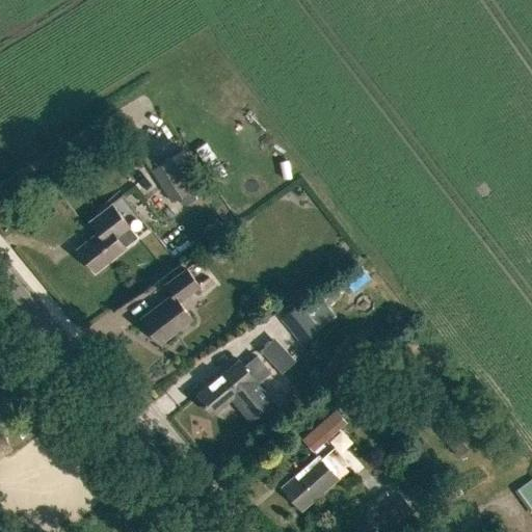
[(152,169),(171,201),(205,179),(184,148),(169,157),(152,169)]
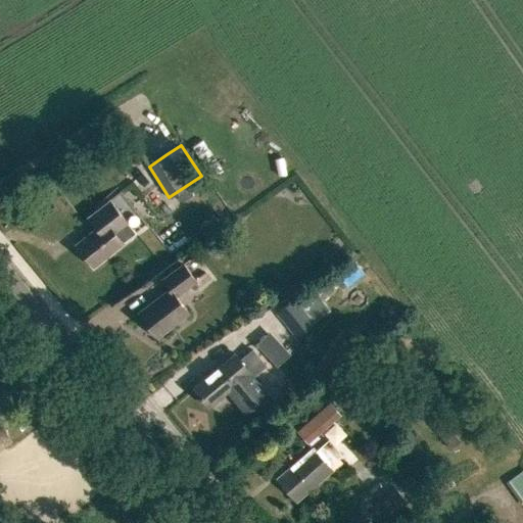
[(76,244),(93,266),(123,242),(136,232),(109,199),(88,217),(96,228),(76,244)]
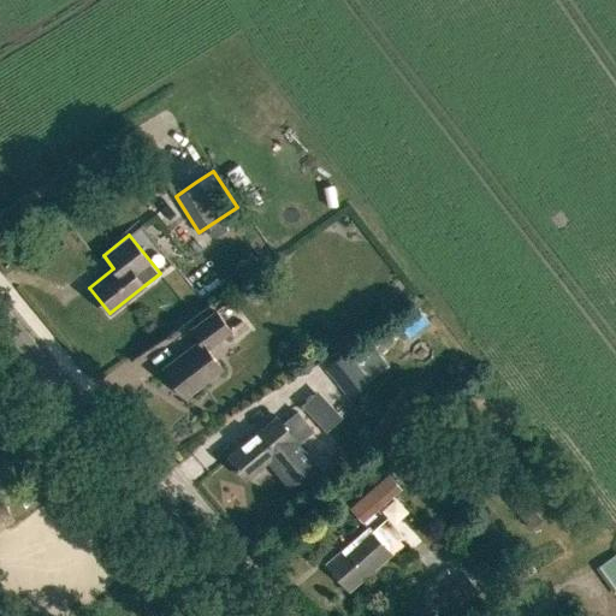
[(200,341),(164,368),(184,395),(221,367),(207,349),(231,331),(217,311),(191,330),(200,341)]
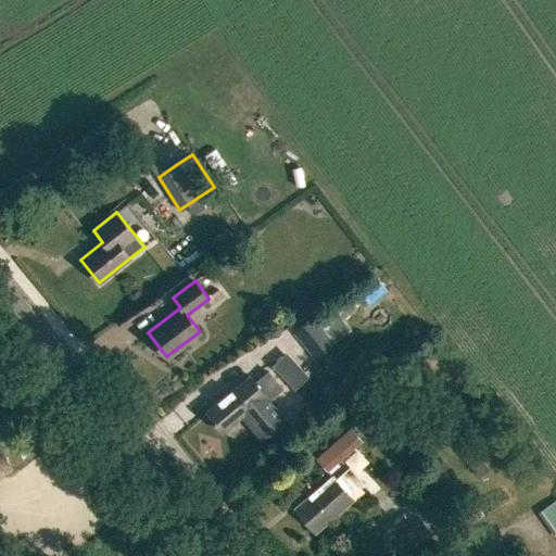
[(292,331),(314,357),(350,329),(328,302),(292,331)]
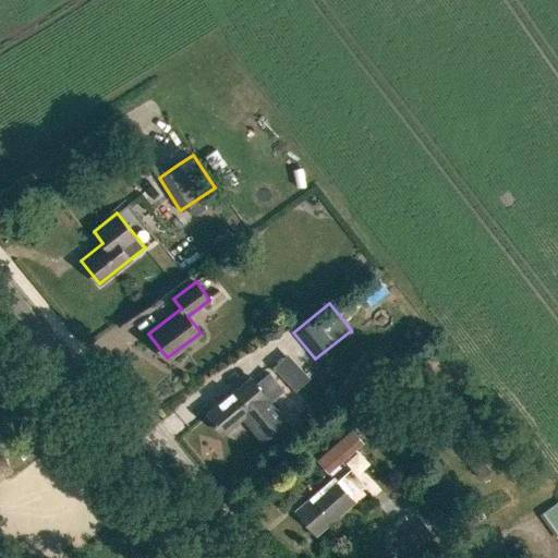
[(222,433),(246,414),(266,437),(286,421),(250,376),(206,413),(222,433)]
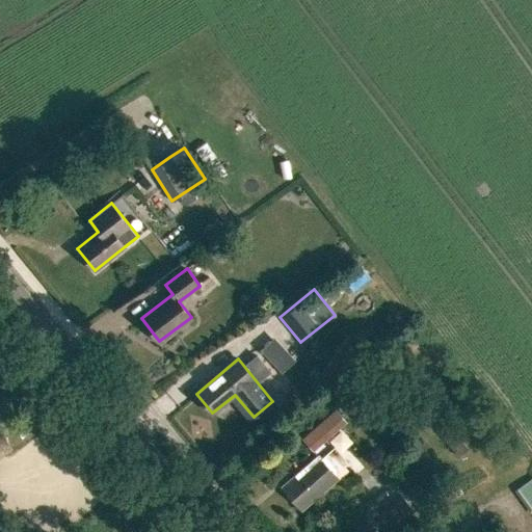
[(312,431),(322,442),(345,420),(336,410),(312,431)]
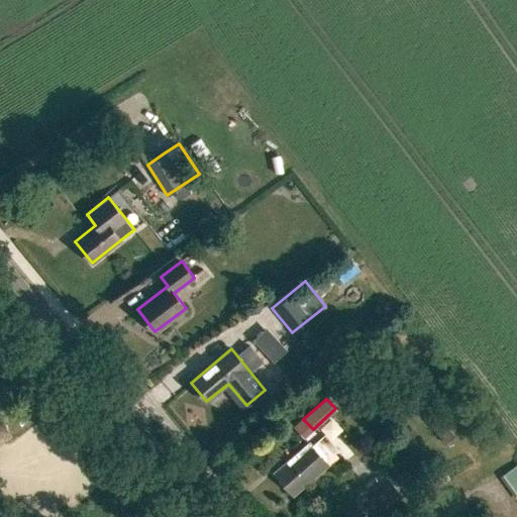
[(324,435),(311,446),(308,442),(274,474),(294,495),(327,464),(324,460),(337,449),(324,435)]
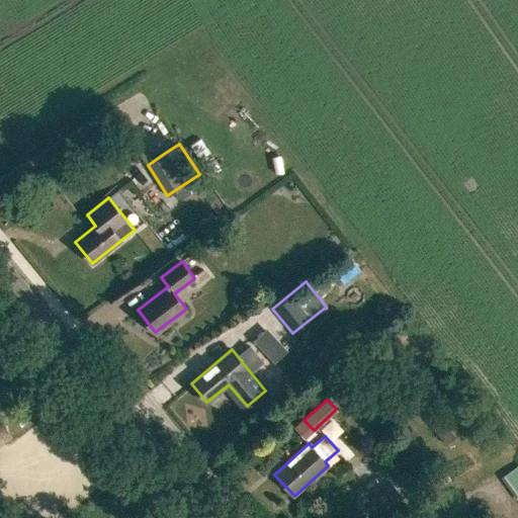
[(517,466),(509,473),(517,486),(517,466)]
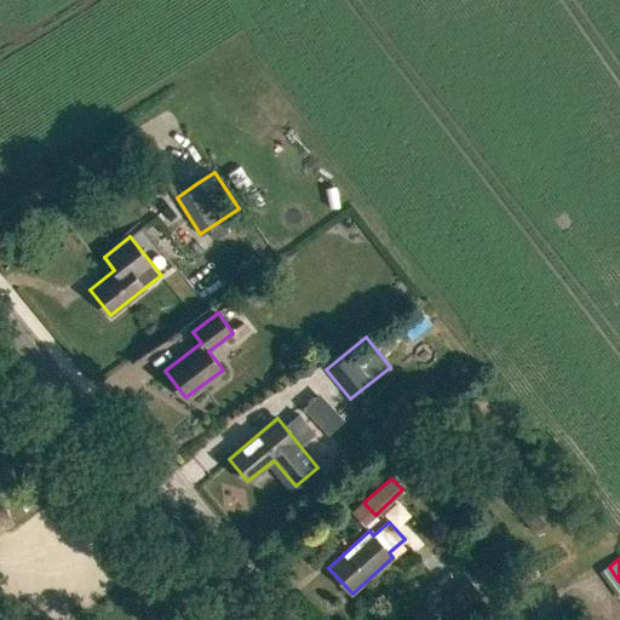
[(481,595),(468,578),(447,595),(460,612),(481,595)]
